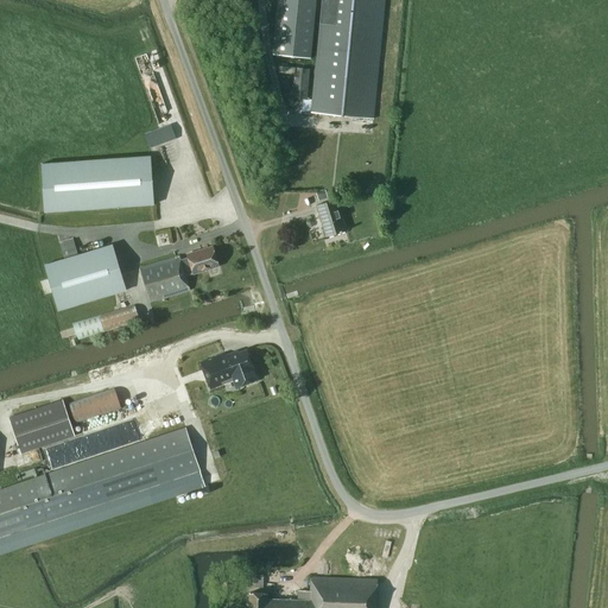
[(311,59),(315,19),(316,0),(277,0),(272,56),(311,59)]
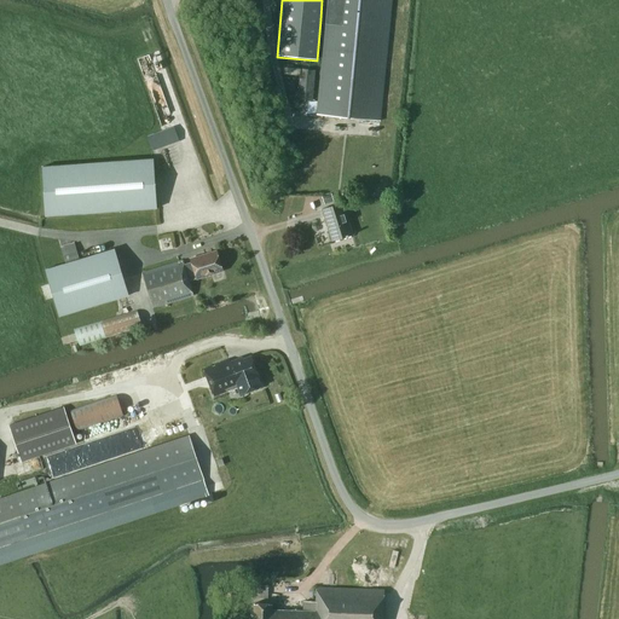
[(327,0),(316,115),(381,121),(392,0),(327,0)]
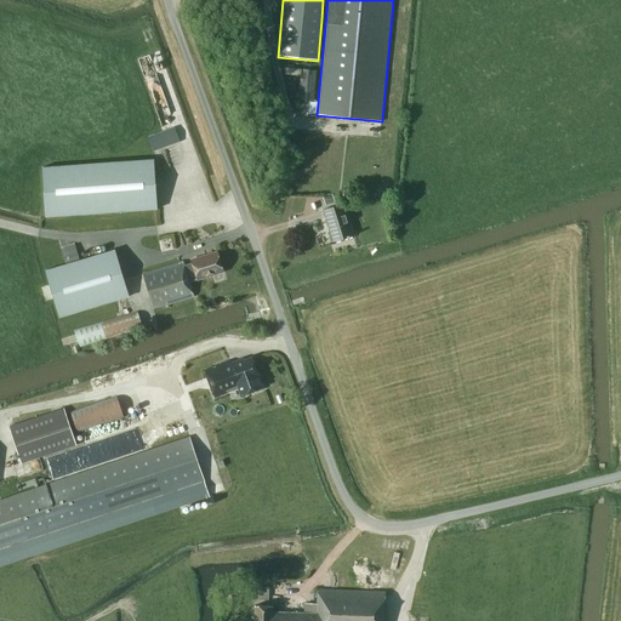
[(301,69),(298,93),(298,98),(313,101),(317,72),(301,69)]
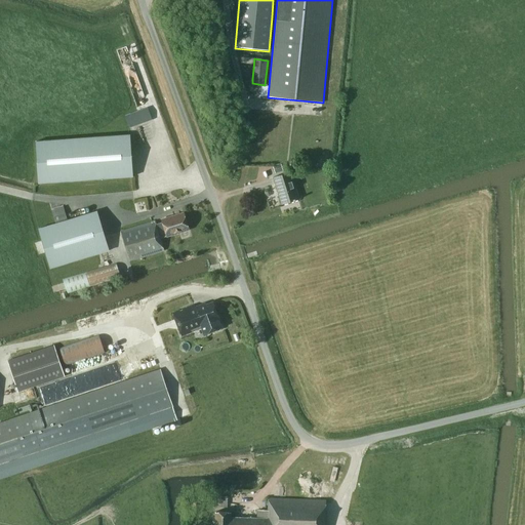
[(148,108),(126,116),(130,128),(142,124),(139,118),(150,115),(148,108)]
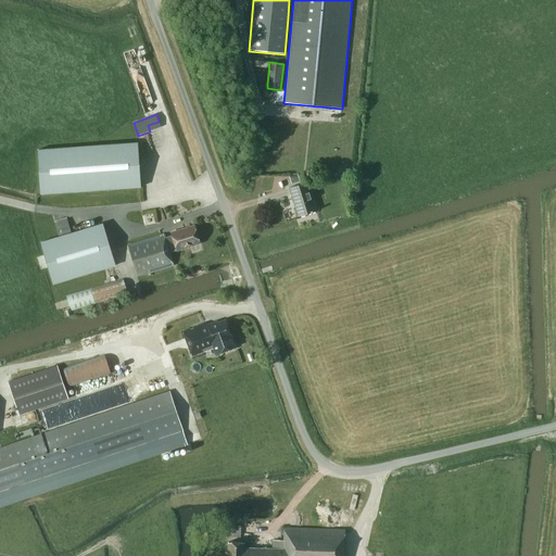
[(38,150),(41,194),(141,187),(138,142),(38,150)]
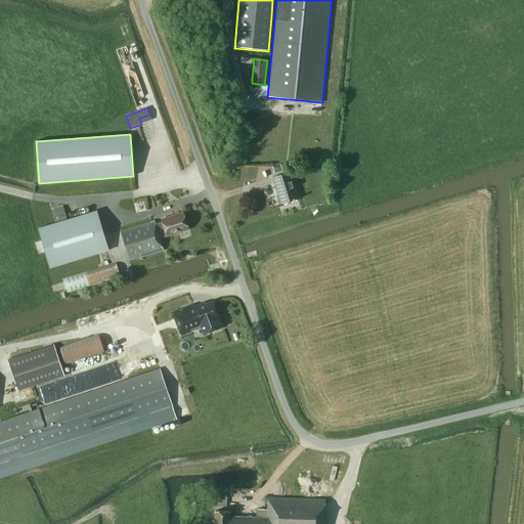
[(272,167),(274,173),(282,171),(280,165),(272,167)]
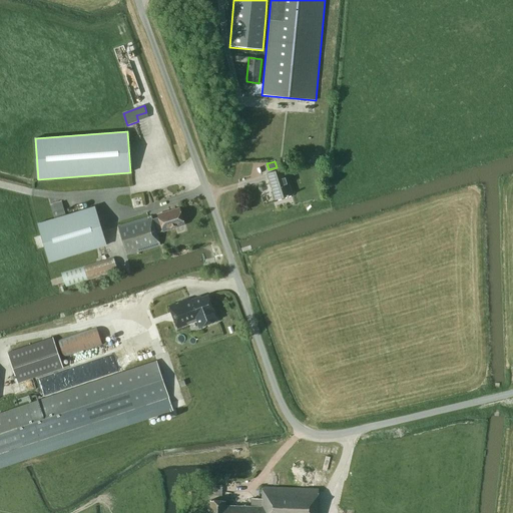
[(293,195),(285,168),(267,173),(275,200),(293,195)]
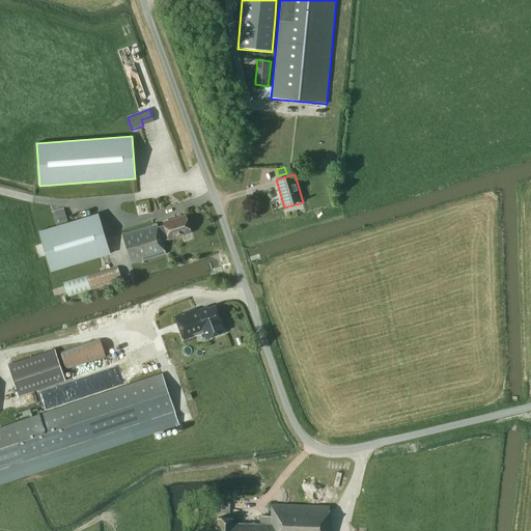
[(64,210),(53,213),(57,226),(64,223),(68,222),(66,218),(64,210)]
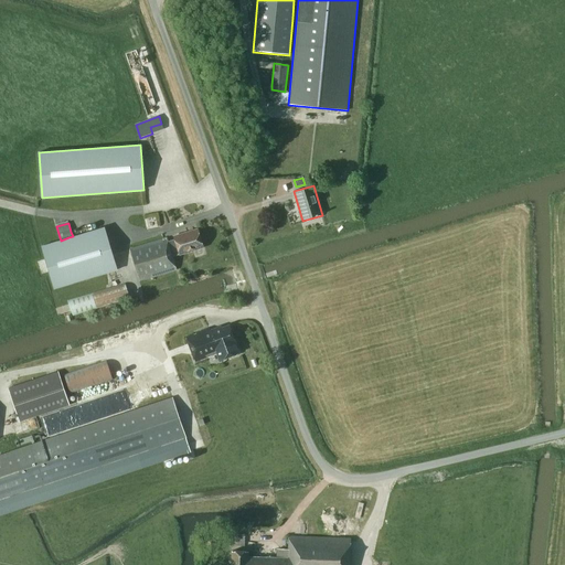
[(117,270),(105,227),(41,246),(54,289),(117,270)]
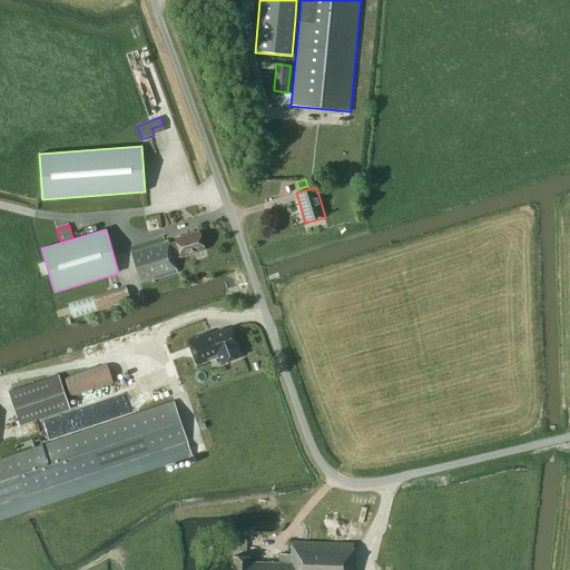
[(130,252),(140,284),(178,272),(172,251),(178,248),(180,257),(195,253),(194,251),(205,248),(199,233),(189,236),(189,235),(175,238),(176,243),(170,245),(168,239),(130,252)]
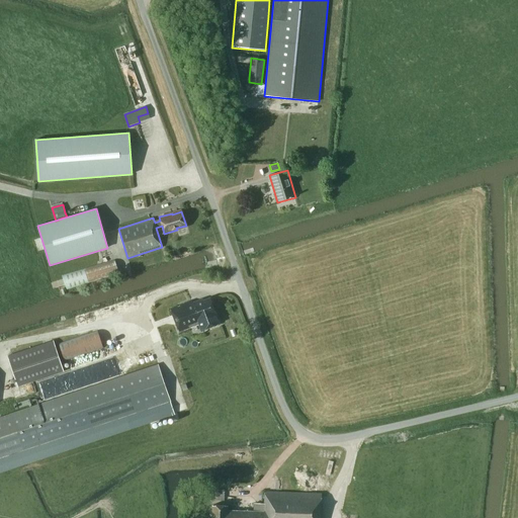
[(62,275),(67,289),(119,274),(114,260),(62,275)]
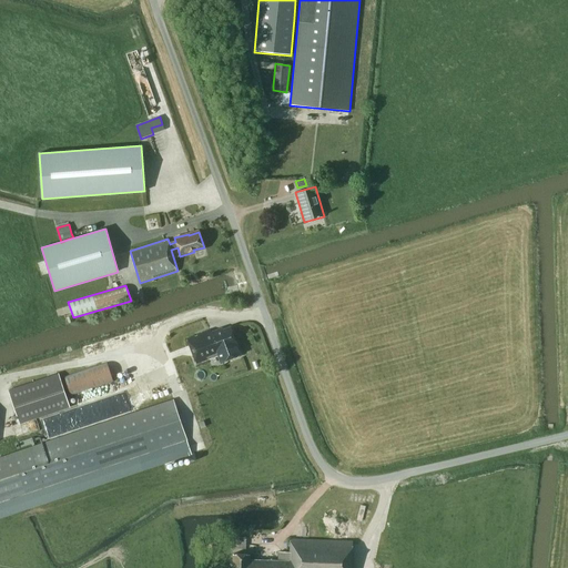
[(190,345),(192,352),(196,364),(208,359),(209,358),(206,353),(216,348),(219,356),(220,356),(221,361),(240,354),(235,344),(236,343),(231,327),(223,331),(222,328),(211,333),(211,330),(198,335),(195,336),(186,338),(189,346),(190,345)]
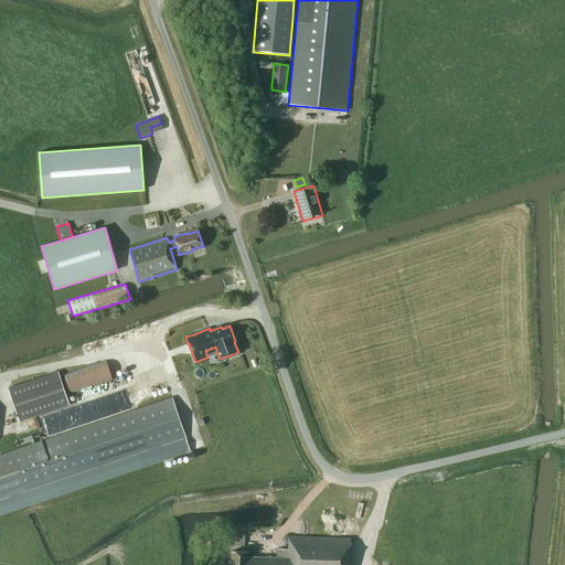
[(113,380),(106,361),(64,375),(71,394),(113,380)]
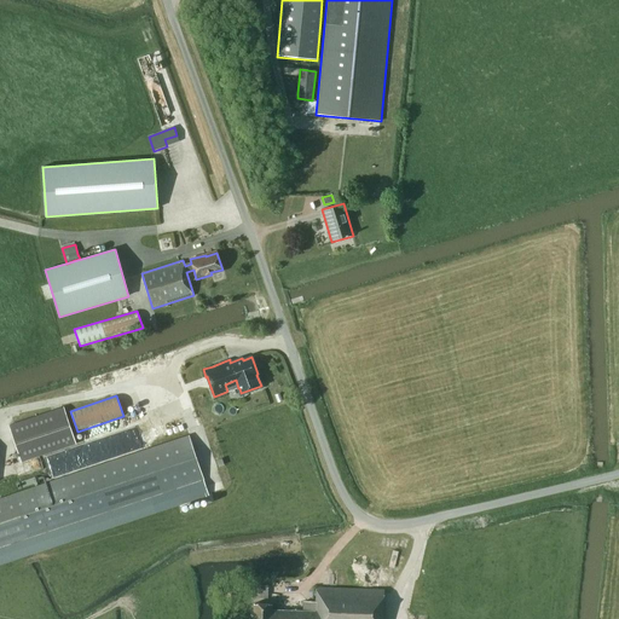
[(76,444),(64,406),(9,426),(22,462),(76,444)]
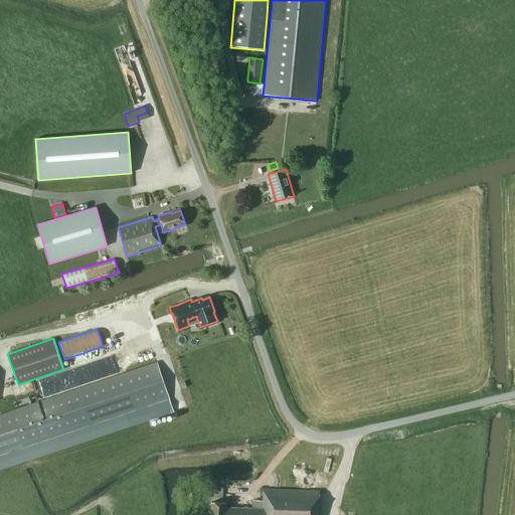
[(10,411),(0,414),(0,455),(22,448),(127,413),(169,399),(157,363),(10,411)]
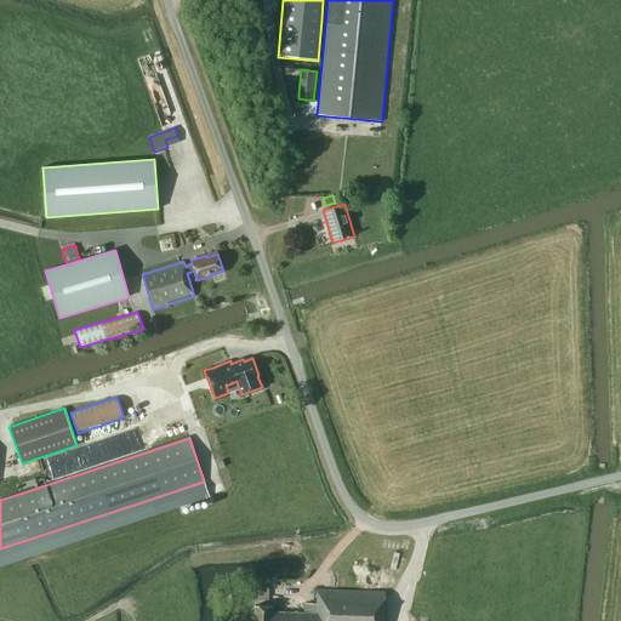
[(22,491),(41,485),(39,478),(20,483),(22,491)]
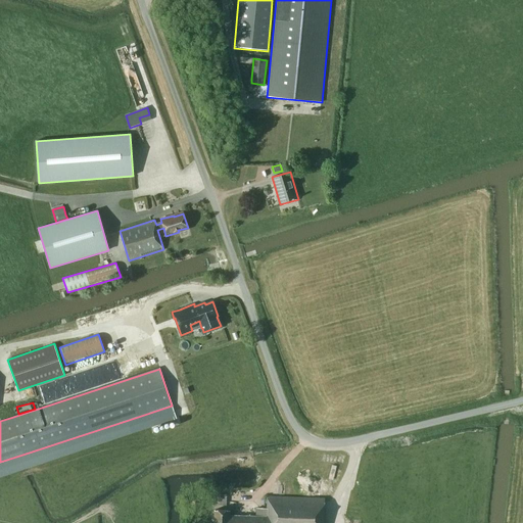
[(22,455),(0,462),(0,475),(28,467),(133,431),(176,417),(172,406),(129,420),(22,455)]
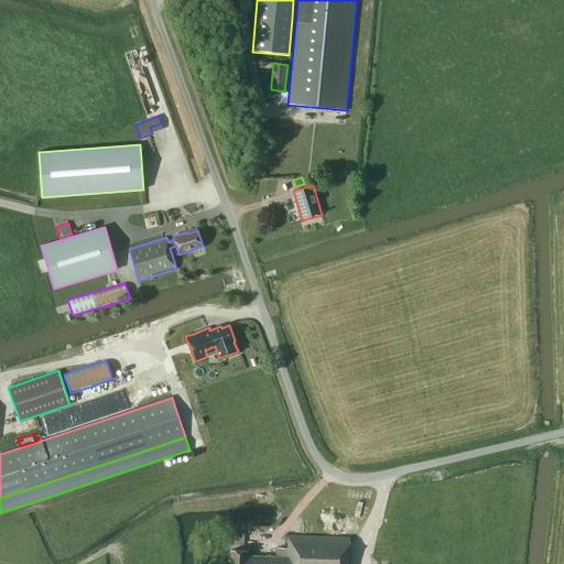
[(232,546),(243,546),(245,533),(232,532),(232,546)]
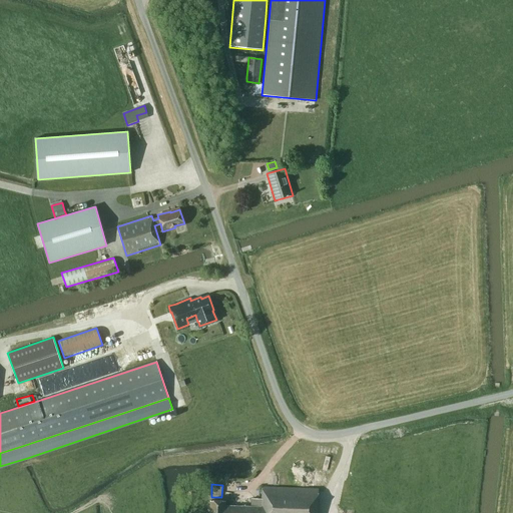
[(317,512),(319,489),(262,487),(262,499),(251,499),(251,507),(224,506),(225,501),(210,500),(209,512),(317,512)]
